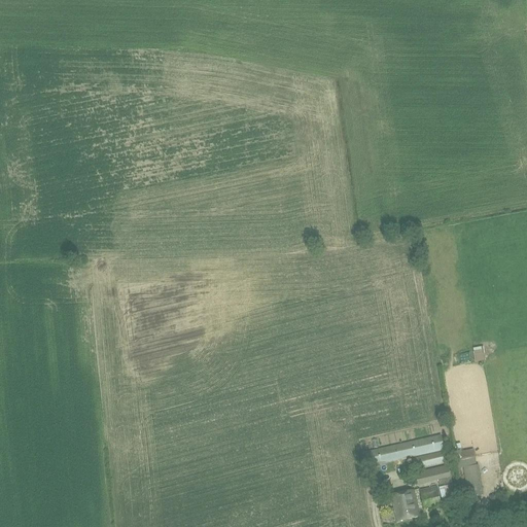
[(414,470),(447,463),(441,436),(364,453),(367,468),(411,458),(414,470)]
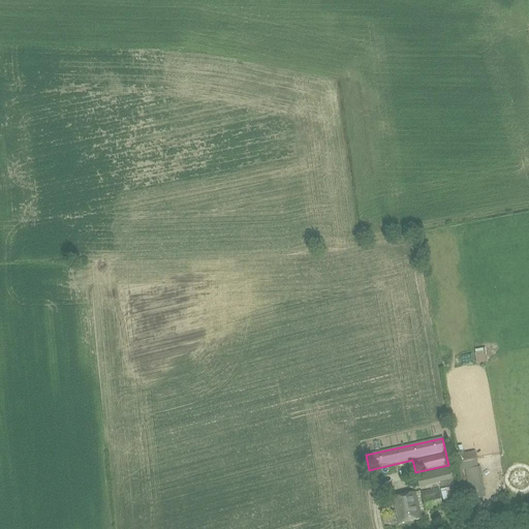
[(461,461),(473,460),(473,450),(460,450),(461,461)]
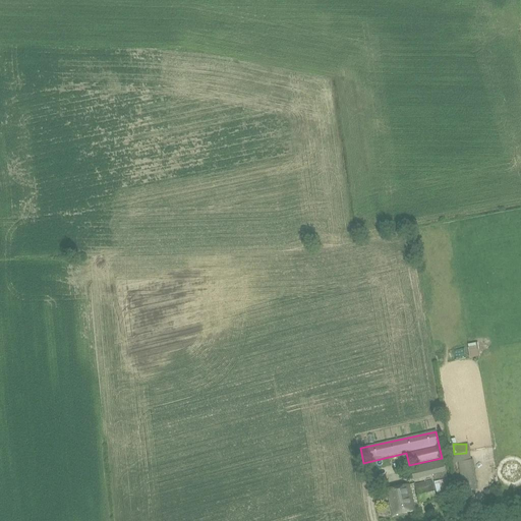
[(412,479),(445,471),(442,461),(410,468),(412,479)]
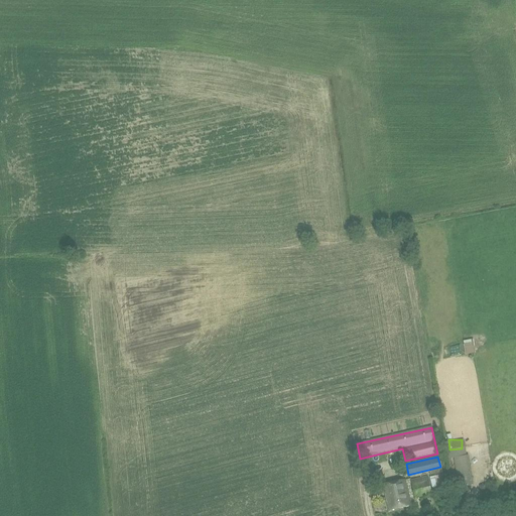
[(468,457),(454,459),(459,489),(472,487),(468,457)]
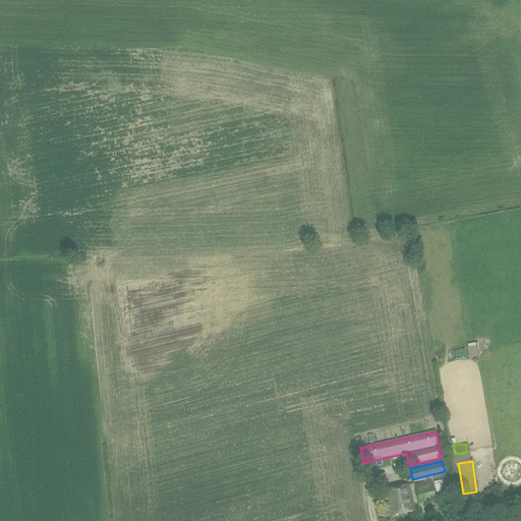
[(418,504),(436,500),(431,482),(414,486),(418,504)]
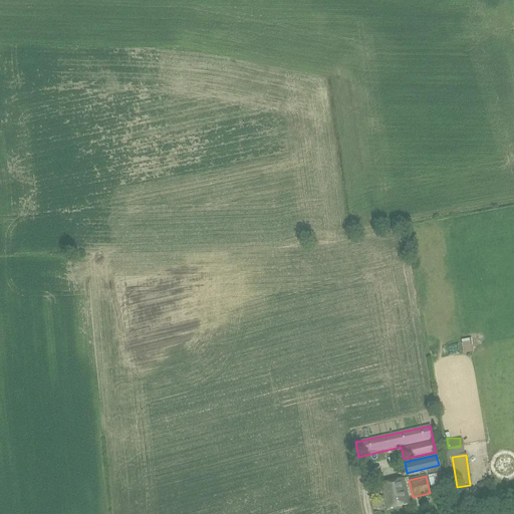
[(404,479),(393,482),(399,507),(409,505),(404,479)]
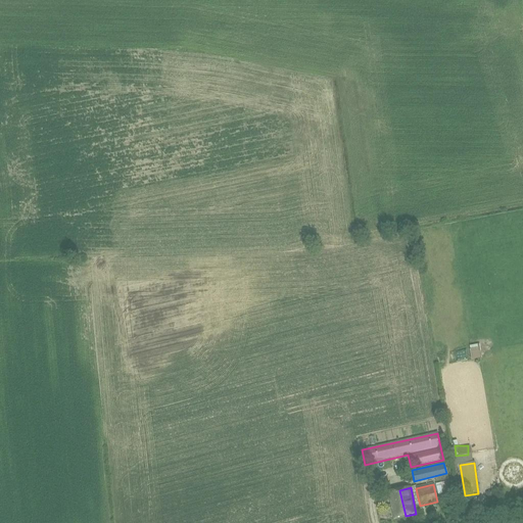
[(406,516),(399,490),(388,492),(394,519),(406,516)]
